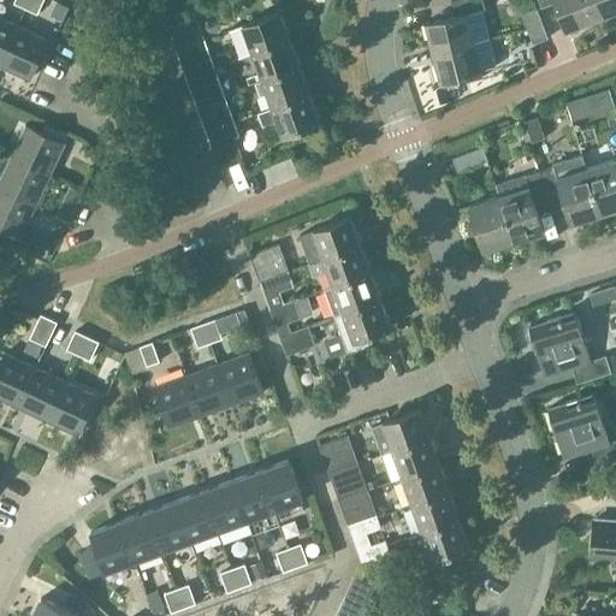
[(30,0),(25,10),(37,15),(43,0),(30,0)]
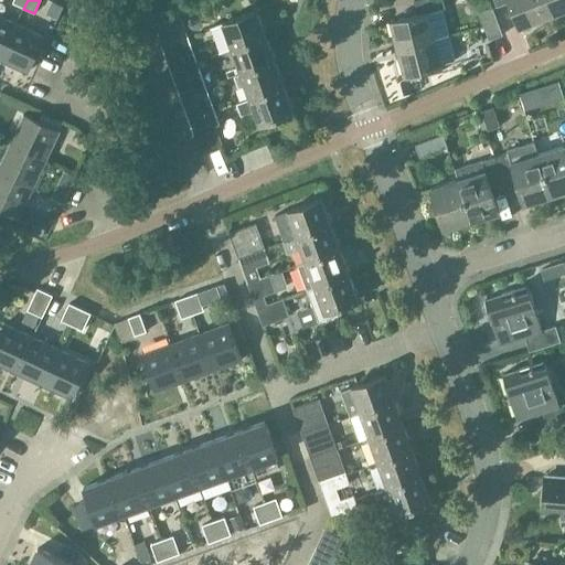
[(444,11),(447,10),(444,0),(422,0),(415,2),(418,16),(391,22),(398,50),(450,36),(444,11)]
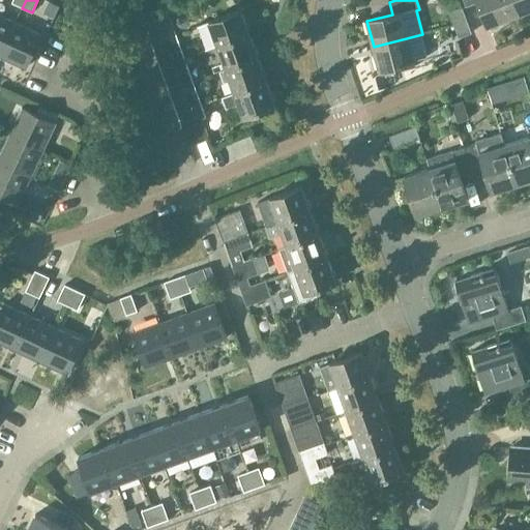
[(464,0),(467,7),(479,2),(489,27),(512,18),(505,0),(464,0)]
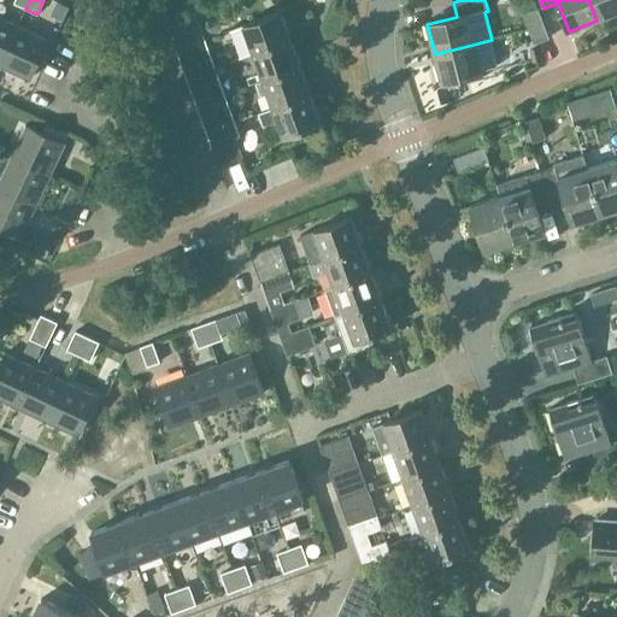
[(616,12),(616,0),(588,0),(597,21),(616,12)]
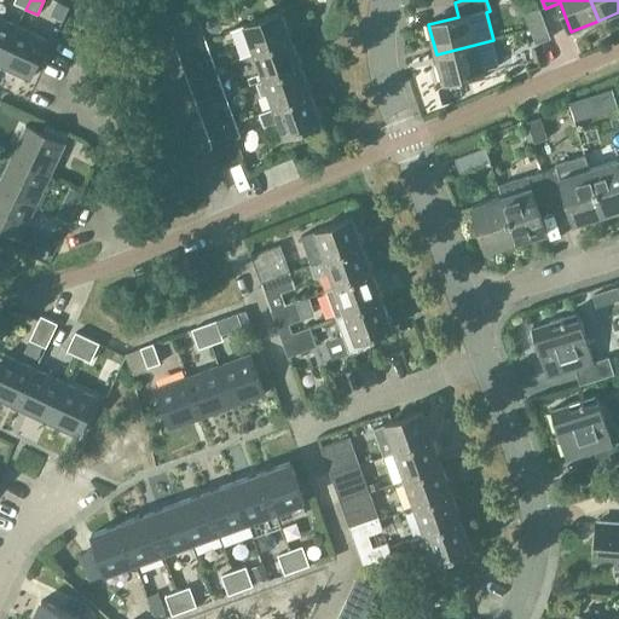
[(551,40),(545,24),(541,10),(525,16),(537,46),(551,40)]
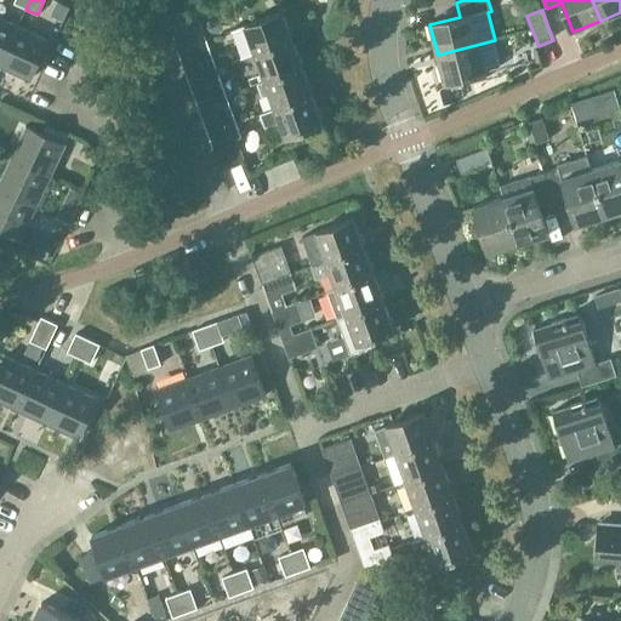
[(292,40),(283,12),(231,30),(232,33),(233,32),(241,57),(240,57),(241,58),(255,53),(292,40)]
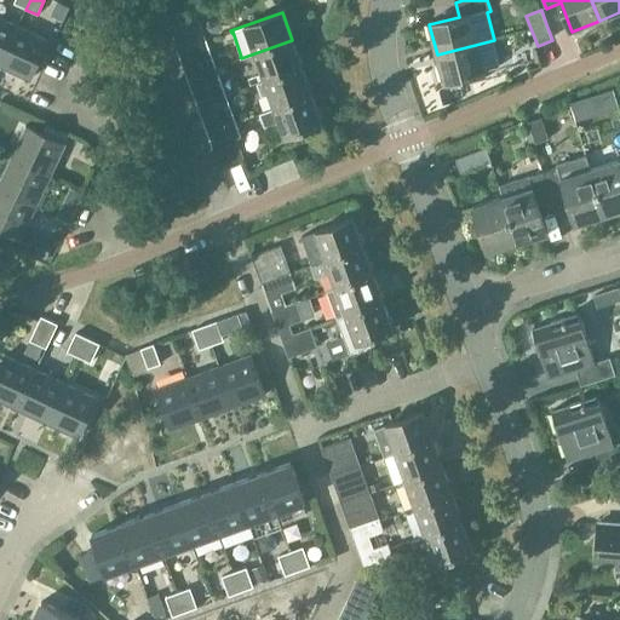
[(0,18),(0,63),(17,27),(0,18)]
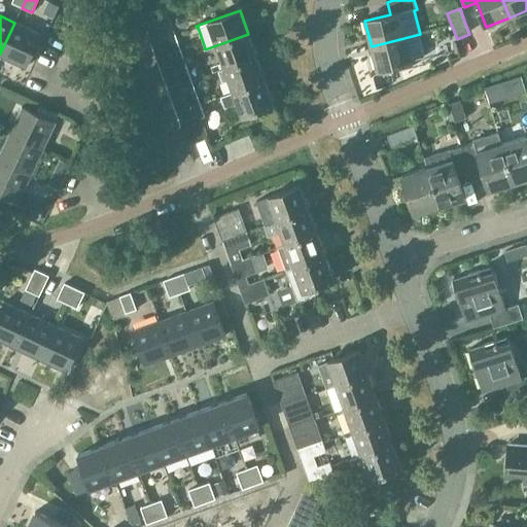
[(41,36),(14,23),(0,54),(0,56),(26,68),(41,36)]
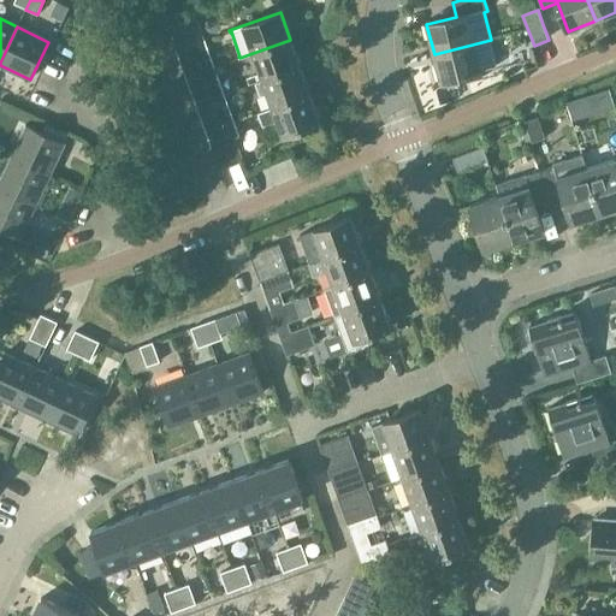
[(153,53),(165,48),(159,31),(147,35),(153,53)]
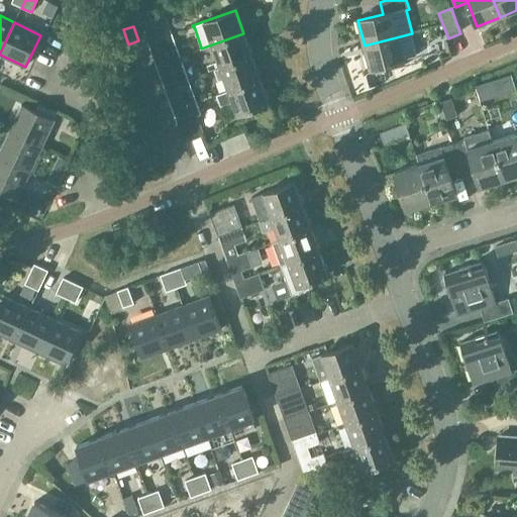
[(252,57),(243,33),(212,44),(220,68),(252,57)]
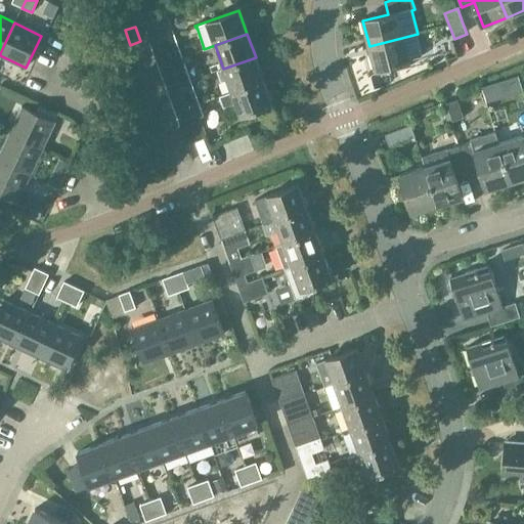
[(418,34),(369,46),(376,71),(378,70),(379,75),(395,71),(395,72),(411,68),(410,62),(410,61),(410,60),(423,57),(418,34)]
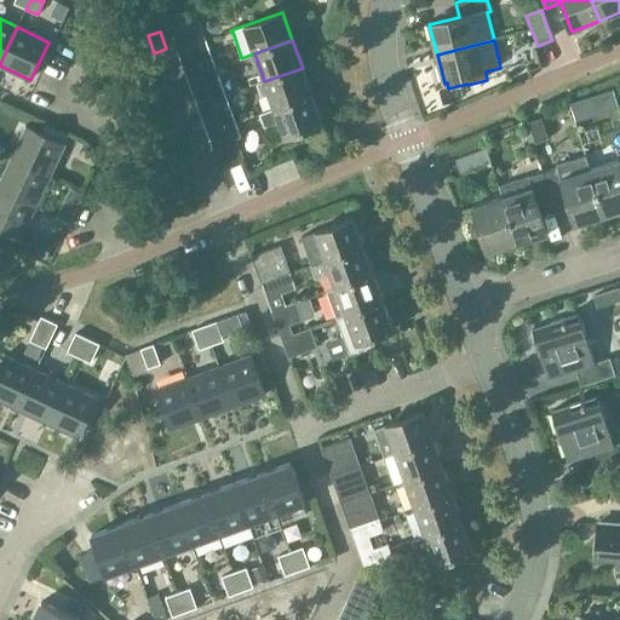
[(188,79),(216,69),(206,41),(177,51),(188,79)]
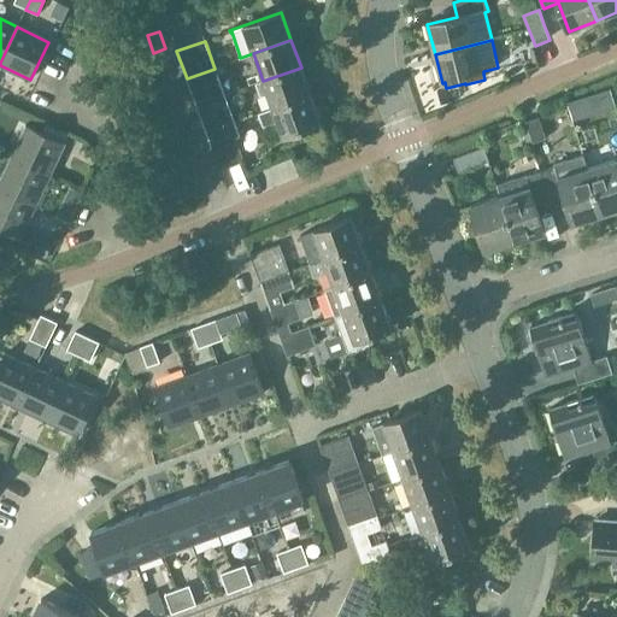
[(548,76),(544,59),(527,65),(532,81),(548,76)]
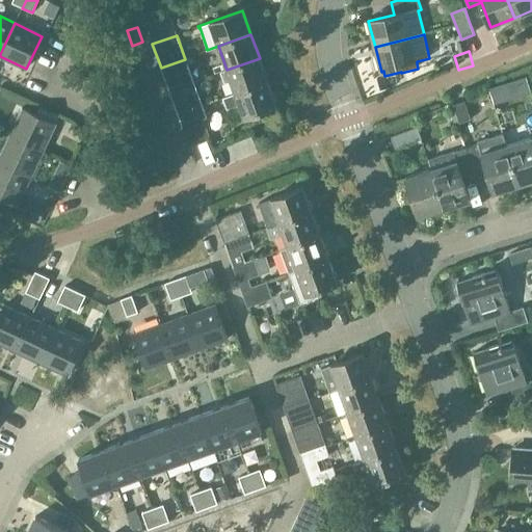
[(260,58),(227,70),(220,73),(224,83),(231,81),(236,94),(268,82),(260,58)]
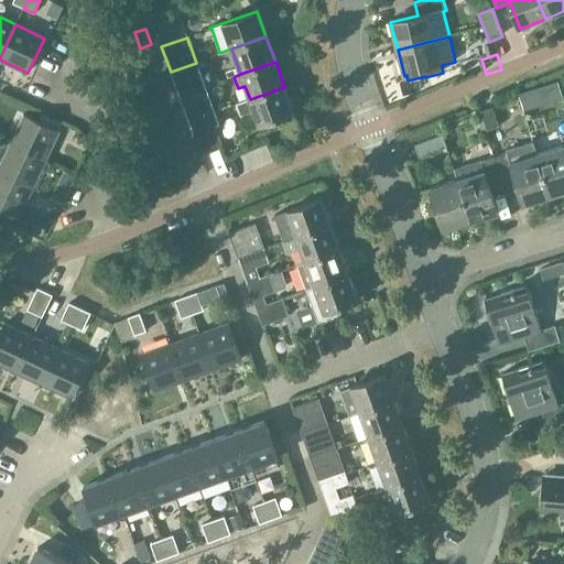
[(196,63),(171,72),(175,85),(202,76),(196,63)]
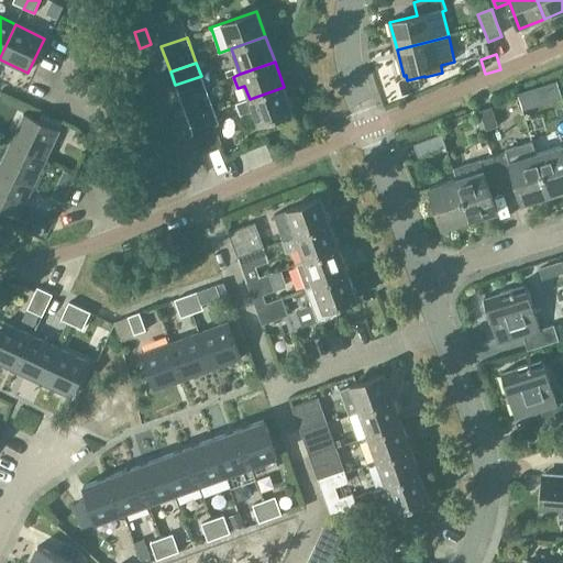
[(562,98),(558,83),(518,95),(523,110),(562,98)]
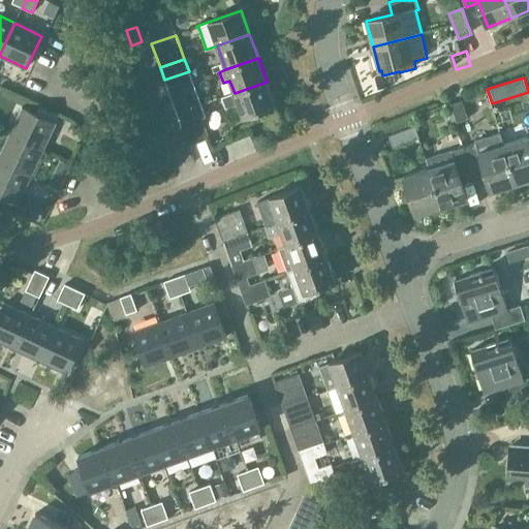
[(168,91),(174,104),(197,95),(193,82),(168,91)]
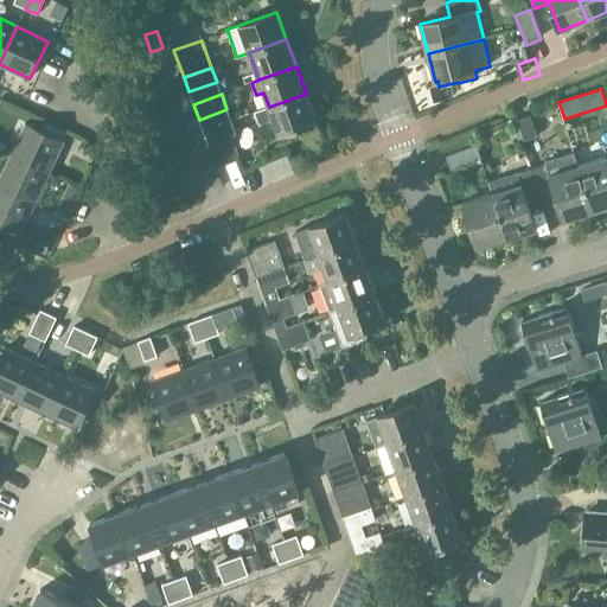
[(306,94),(269,107),(254,113),(259,126),(274,120),(279,135),(315,121),(306,94)]
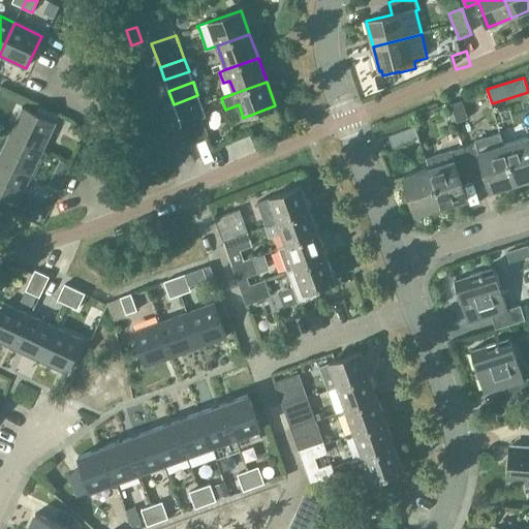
[(177,115),(182,127),(182,128),(206,119),(201,105),(177,115)]
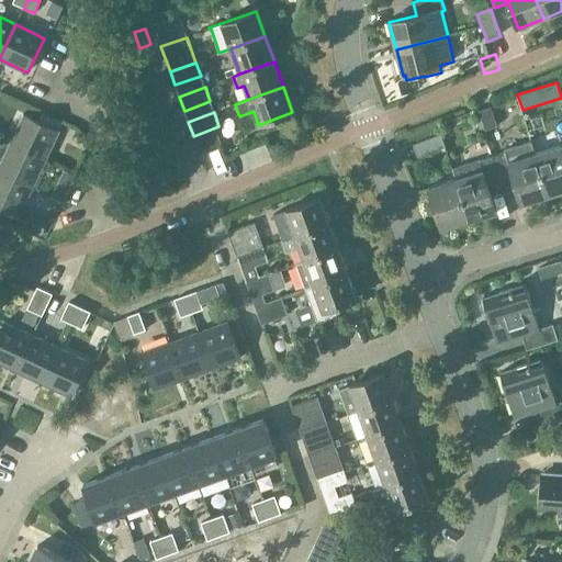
[(42,114),(38,122),(23,114),(9,144),(45,160),(59,132),(58,131),(63,123),(51,117),(49,117),(42,114)]
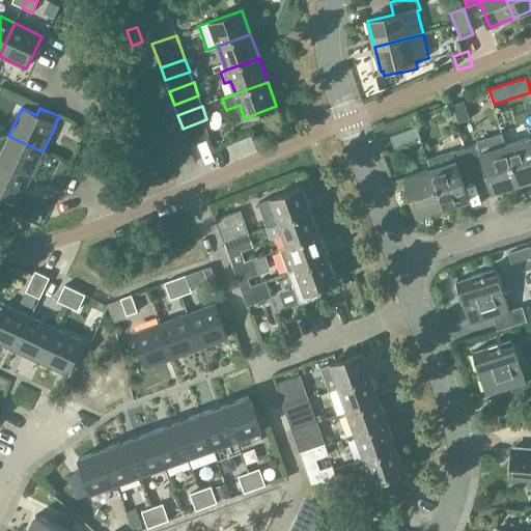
[(416,128),(403,133),(408,145),(421,140),(416,128)]
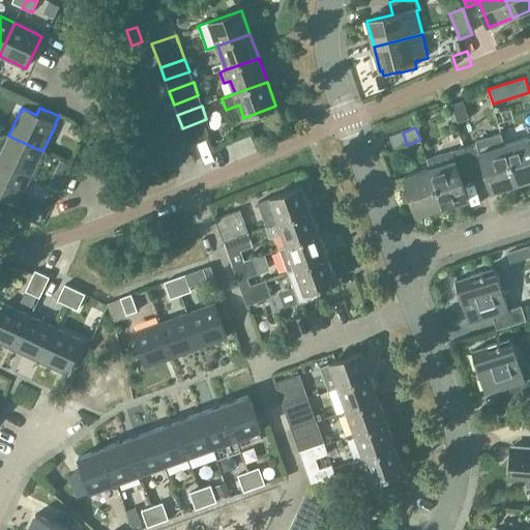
[(529,127),(527,129),(529,139),(505,146),(517,184),(529,180),(529,127)]
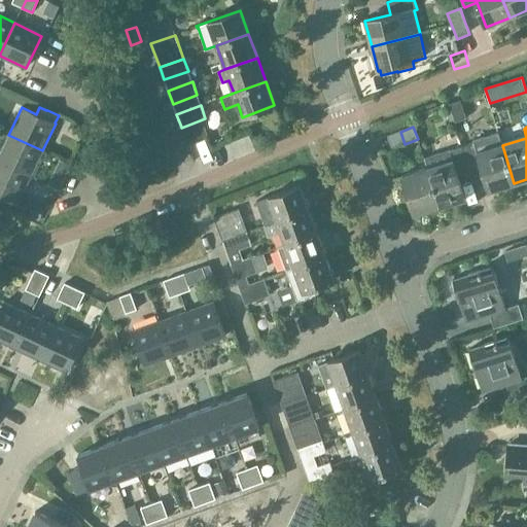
[(473,144),(461,148),(469,173),(481,170),(488,191),(514,183),(502,145),(498,133),(491,136),(490,140),(487,141),(484,138),(472,141),(473,144)]
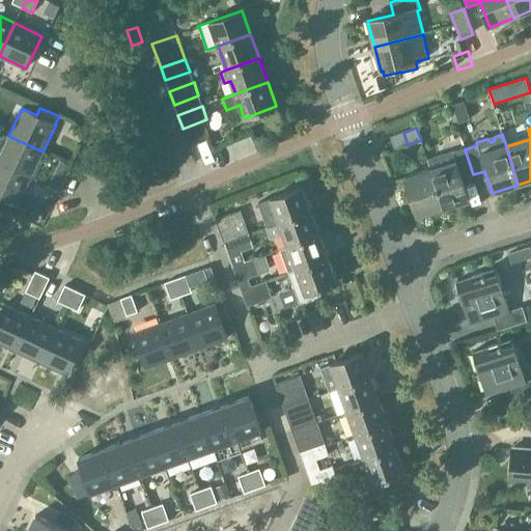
[(8,136),(0,154),(0,164),(30,178),(43,151),(8,136)]
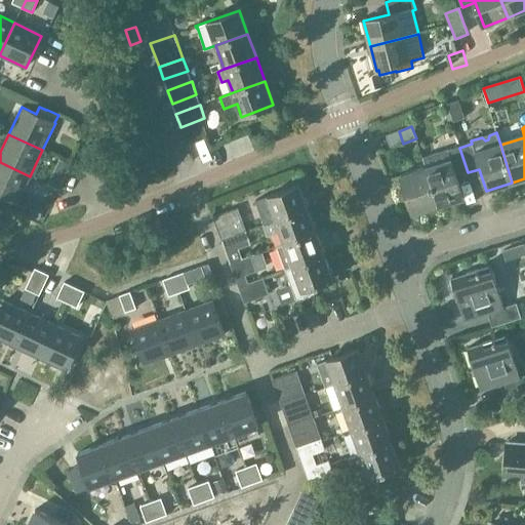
[(459,148),(448,151),(423,159),(423,158),(422,159),(426,168),(438,207),(463,199),(456,176),(468,172),(459,148)]
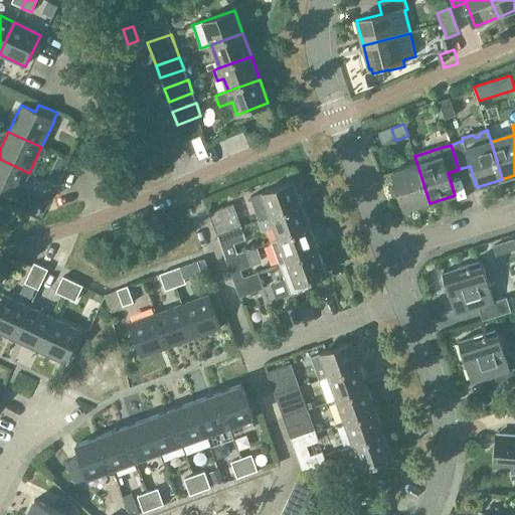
[(29,173),(0,159),(0,192),(16,200),(29,173)]
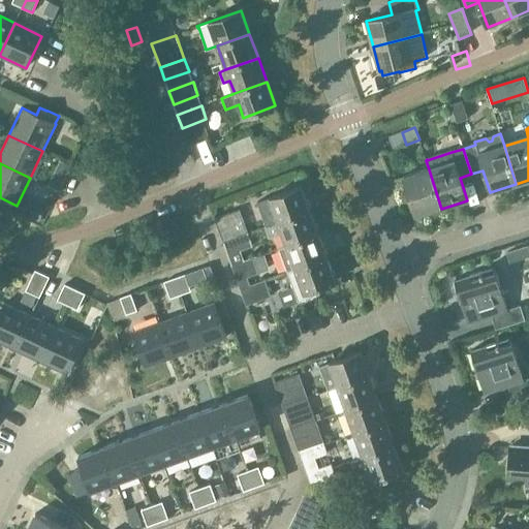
[(441,209),(429,169),(403,178),(415,217),(441,209)]
